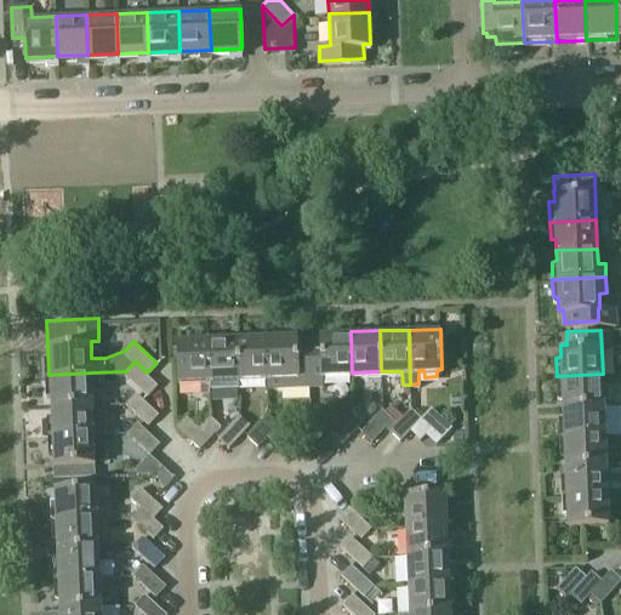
[(352,373),(351,331),(320,332),(320,339),(309,340),(311,381),(323,381),(323,374),(352,373)]
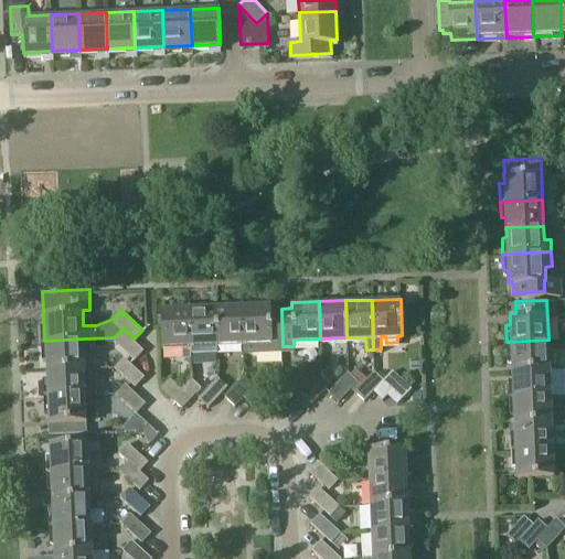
[(242,304),(243,342),(244,347),(283,346),(281,309),(270,309),(269,303),(242,304)]
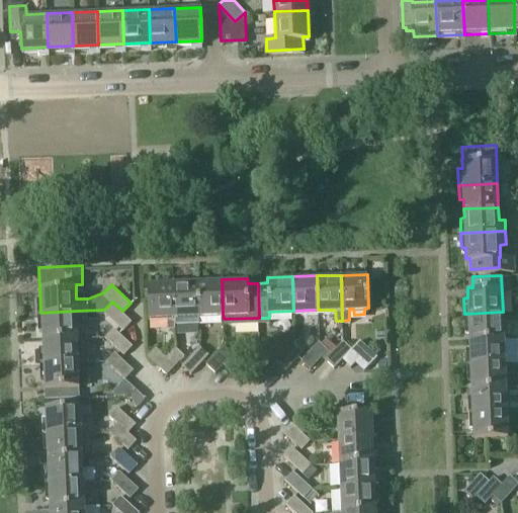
[(198,315),(223,314),(222,279),(196,280),(198,315)]
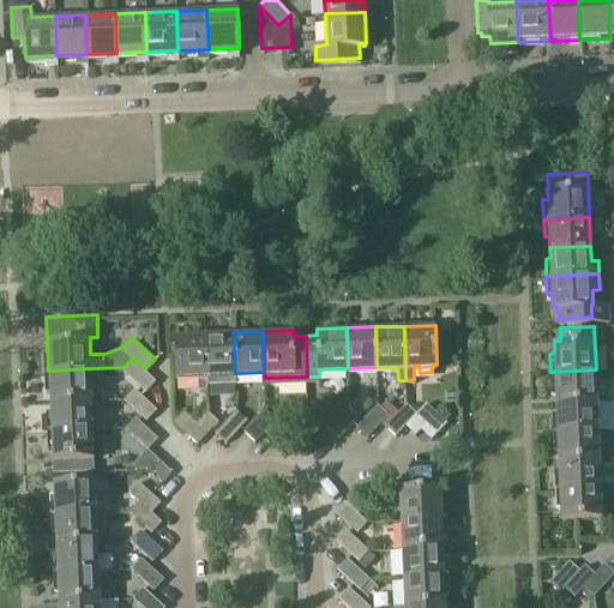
[(206,374),(235,373),(233,332),(205,333),(206,374)]
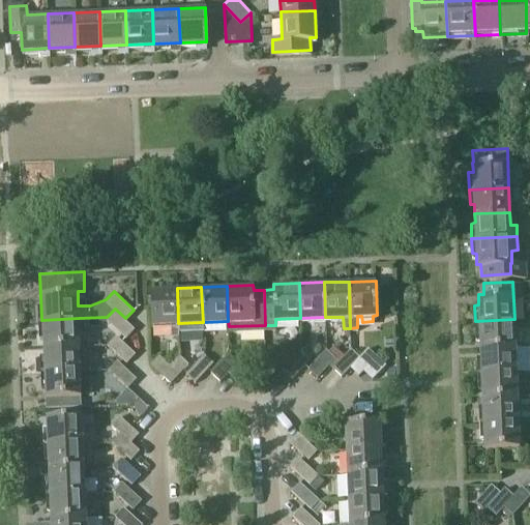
[(153,324),(178,323),(177,288),(151,289),(153,324)]
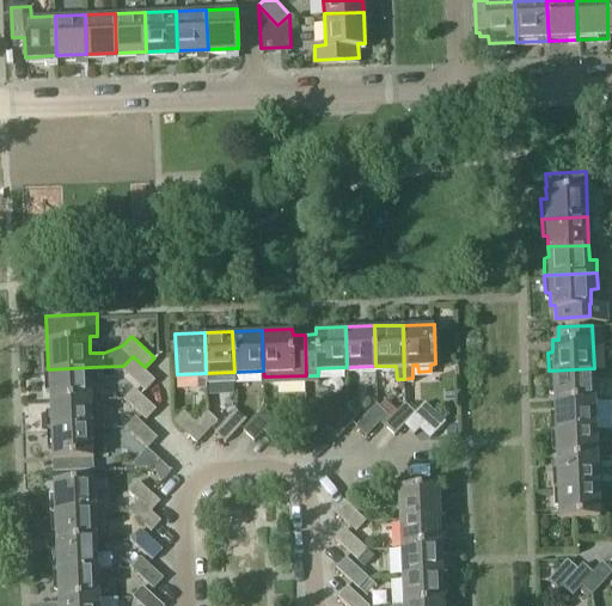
[(154,377),(145,367),(133,356),(123,366),(145,386),(154,377)]
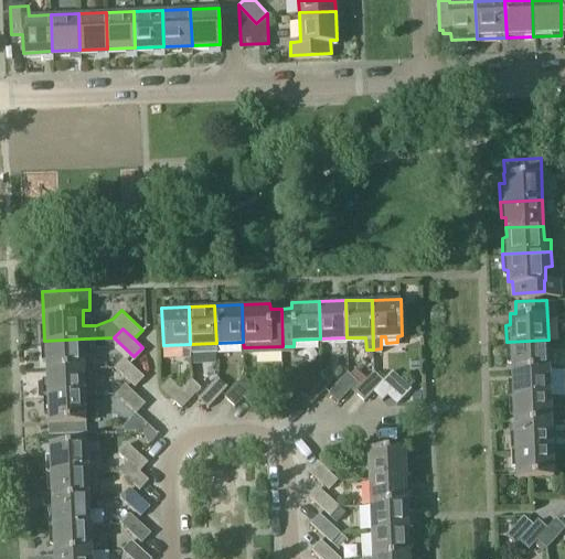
[(45,367),(85,365),(84,339),(44,341),(45,367)]
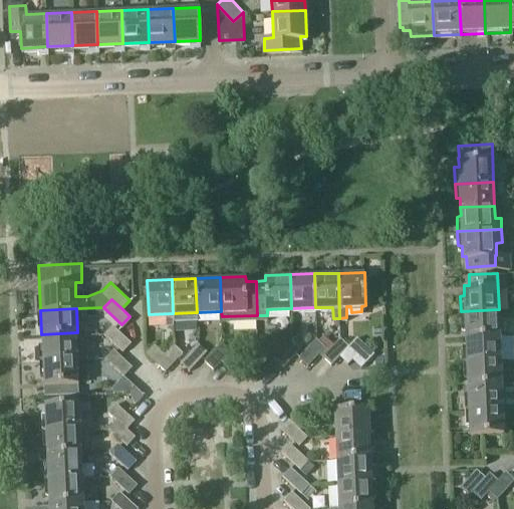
[(466,335),(500,334),(499,309),(461,311),(461,326),(466,326),(466,335)]
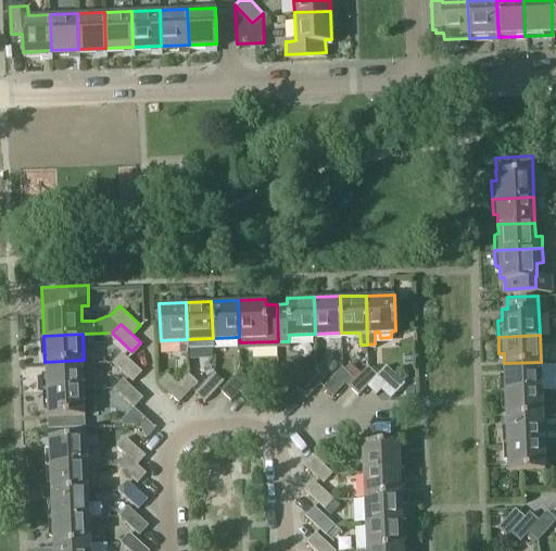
[(133,377),(141,367),(122,349),(113,360),(133,377)]
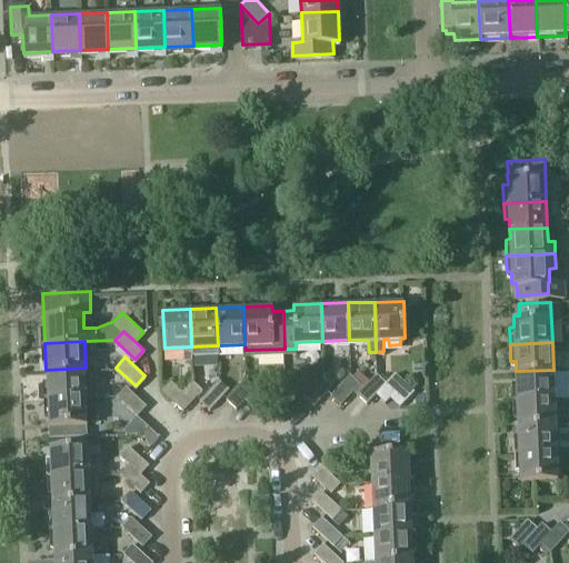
[(47,395),(87,394),(86,368),(46,370),(47,395)]
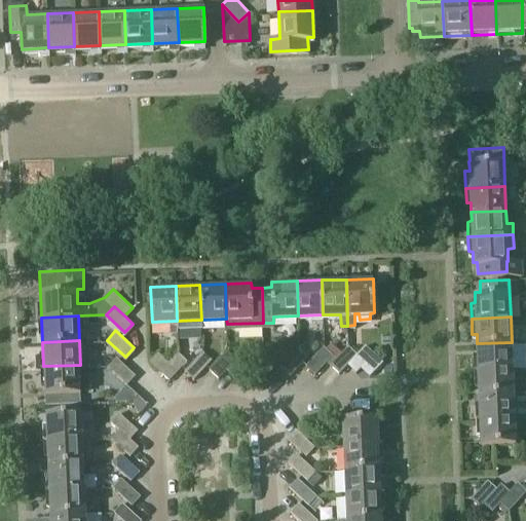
[(473,368),(513,367),(512,342),(477,343),(477,351),(473,351),(473,368)]
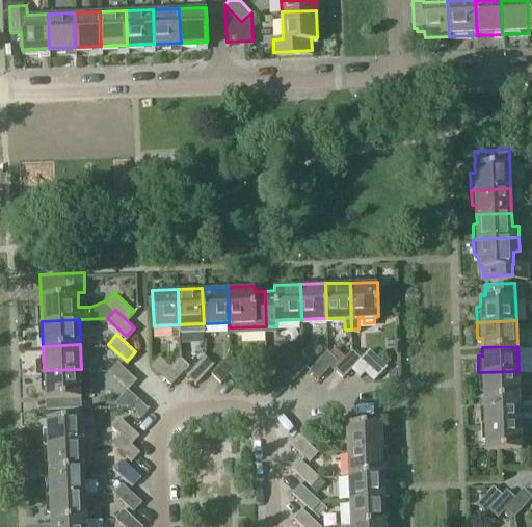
[(343,374),(351,365),(361,356),(352,347),(335,366),(343,374)]
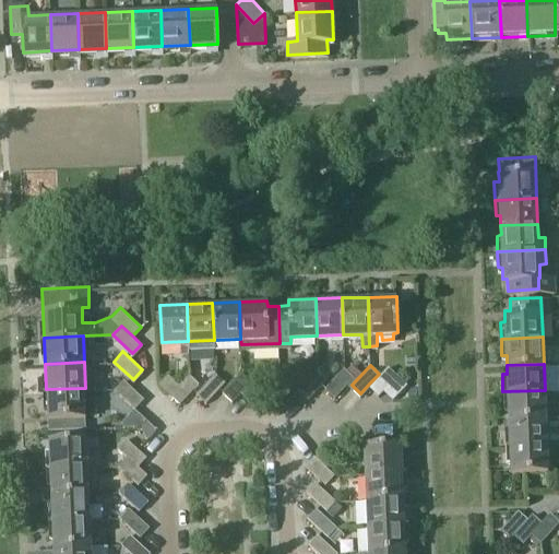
[(379,374),(369,384),(379,392),(382,398),(393,397),(406,382),(388,365),(379,374)]
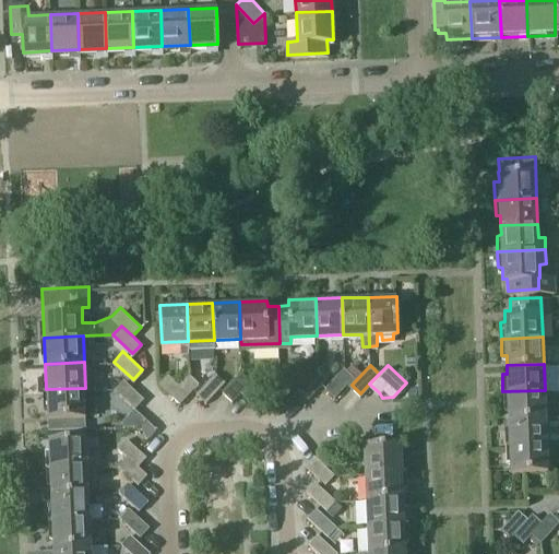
[(334,395),(354,375),(344,366),(325,386),(334,395)]
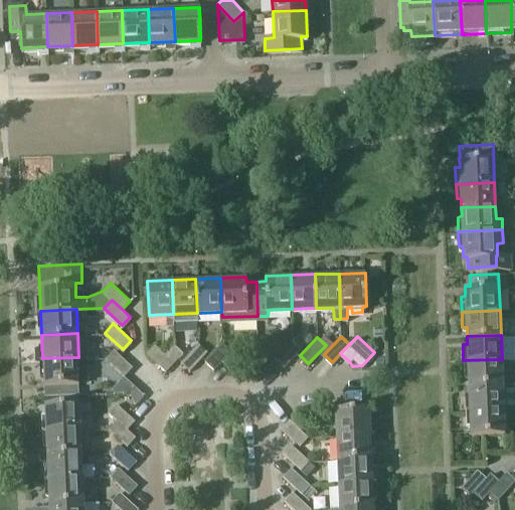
[(284,364),(302,346),(293,338),(276,356),(284,364)]
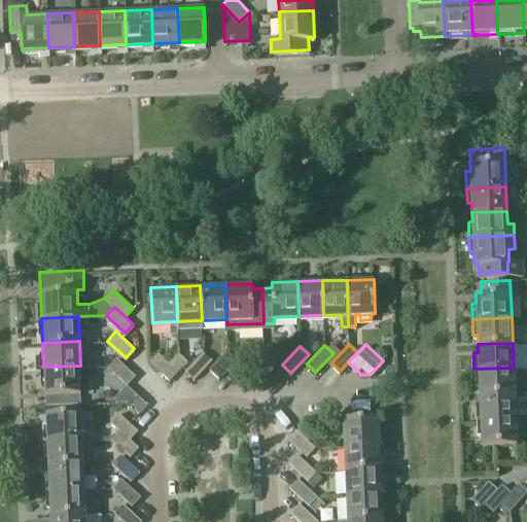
[(218,376),(226,367),(236,355),(227,348),(210,368),(218,376)]
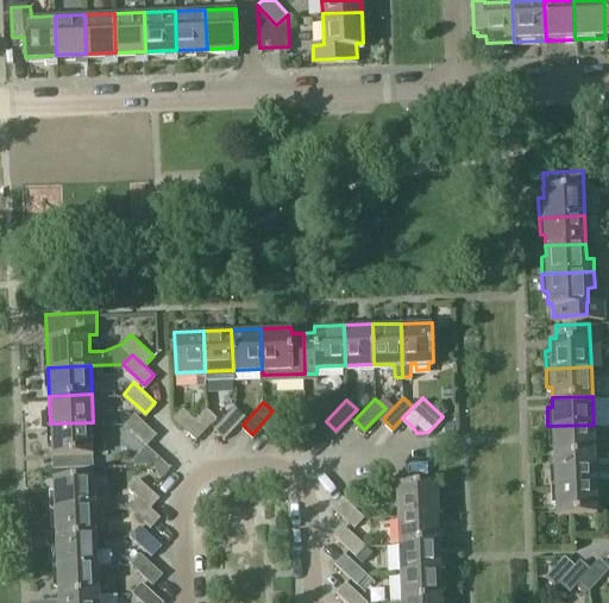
[(272,410),(262,424),(272,433),(282,424),(293,412),(281,402),(272,410)]
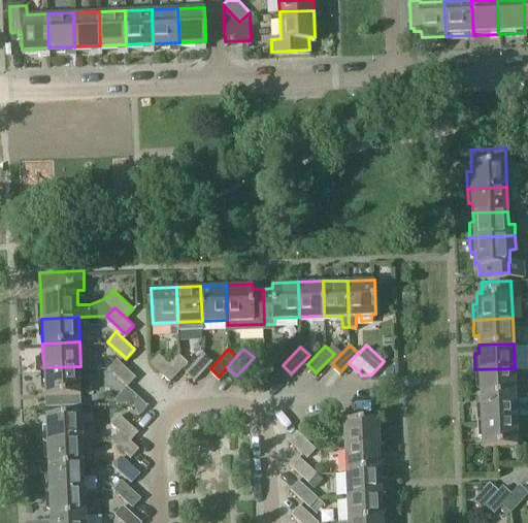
[(194,378),(212,359),(203,350),(186,369),(194,378)]
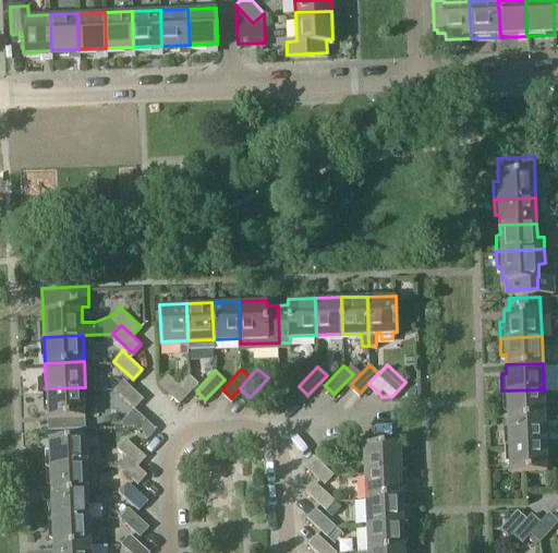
[(179,399),(198,380),(189,371),(170,392),(179,399)]
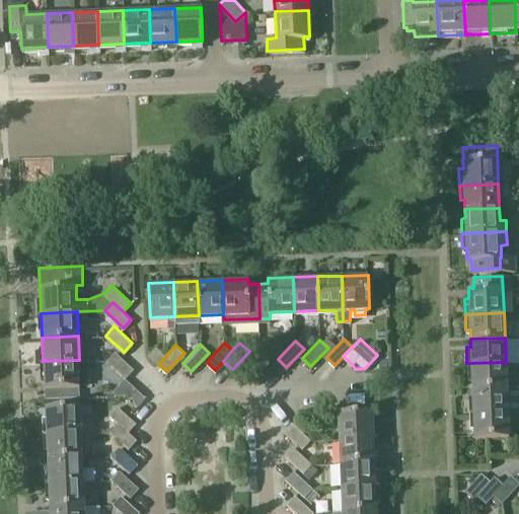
[(125,376),(134,368),(115,351),(106,359),(125,376)]
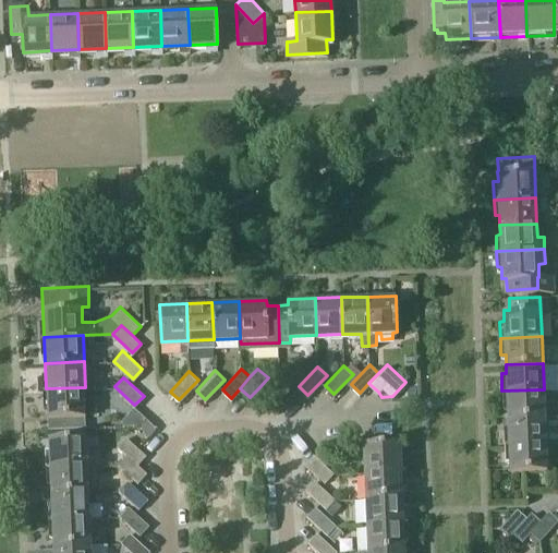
[(85,387),(46,388),(47,416),(86,415),(85,387)]
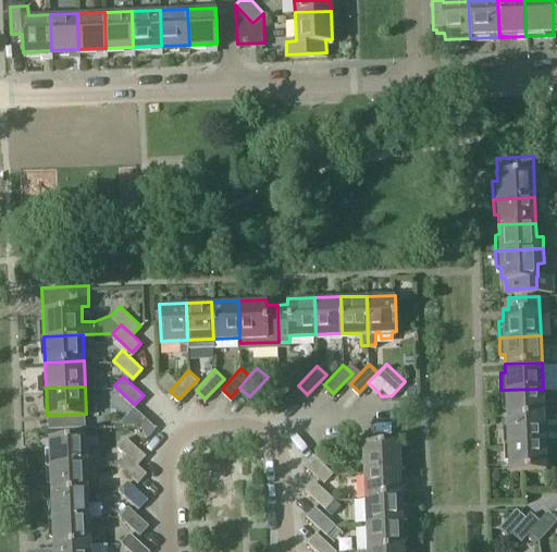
[(507,416),(544,415),(543,389),(500,390),(502,406),(507,406),(507,416)]
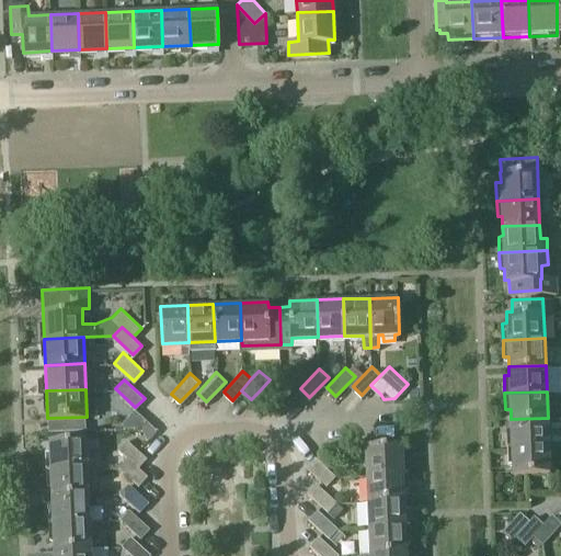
[(117,421),(141,439),(150,426),(127,408),(117,421)]
